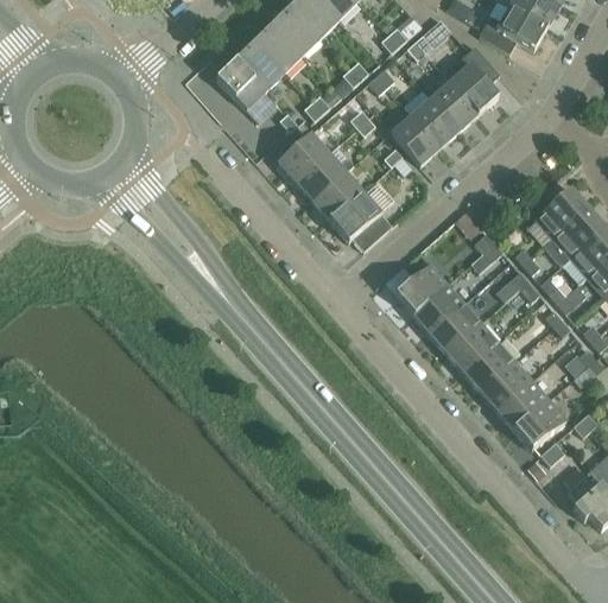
[(337,20),(317,0),(296,0),(289,7),(320,38),(337,20)]
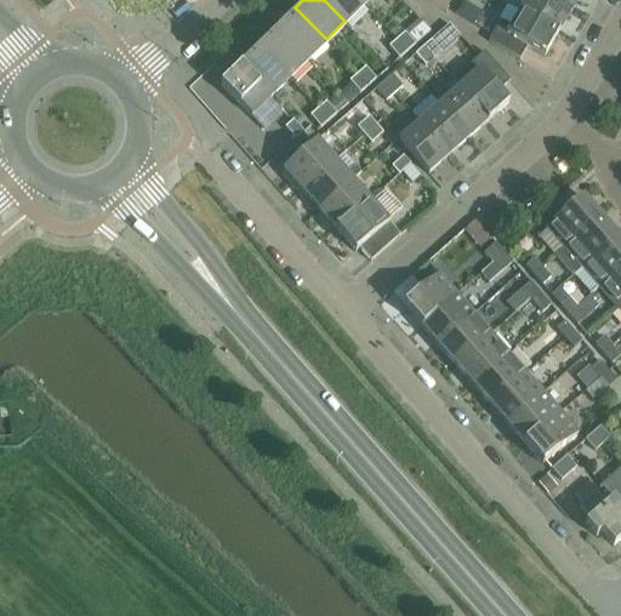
[(324,0),(345,21),(364,3),(362,0),(324,0)]
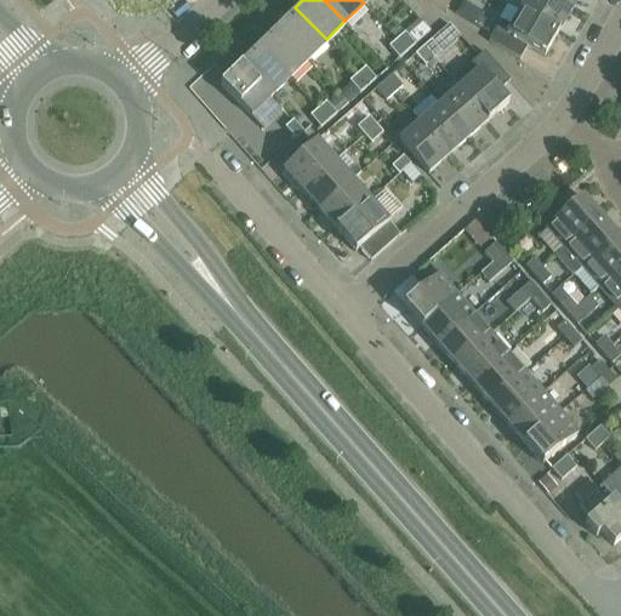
[(524,0),(519,7),(557,30),(570,7),(558,0),(524,0)]
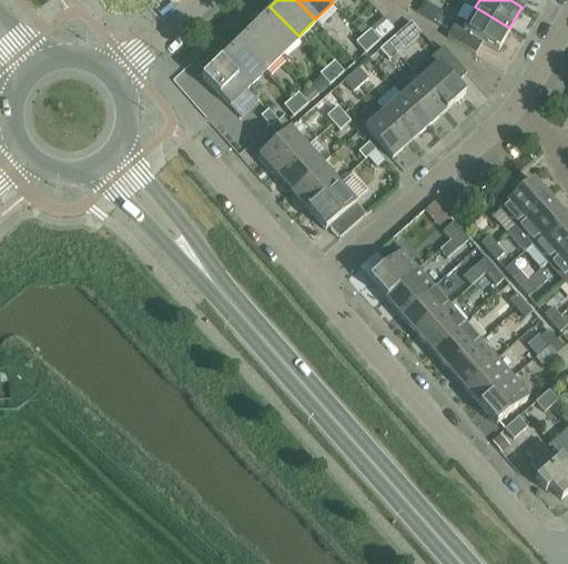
[(298,36),(270,7),(253,23),(281,52),(298,36)]
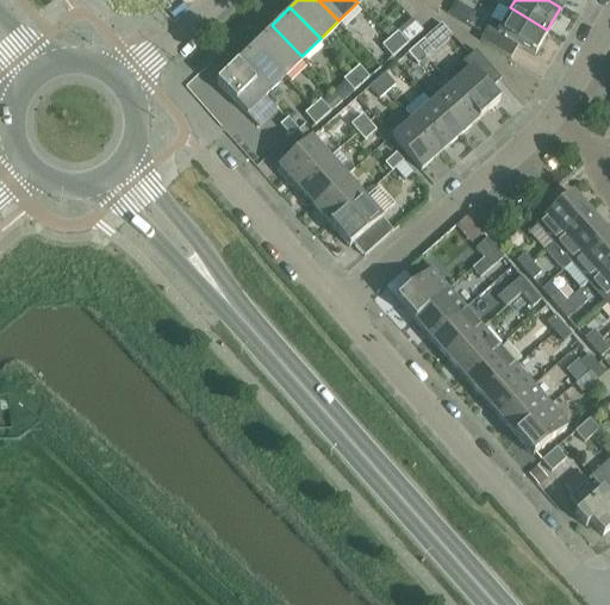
[(510,7),(497,30),(486,24),(479,37),(510,55),(517,43),(534,52),(547,30),(510,7)]
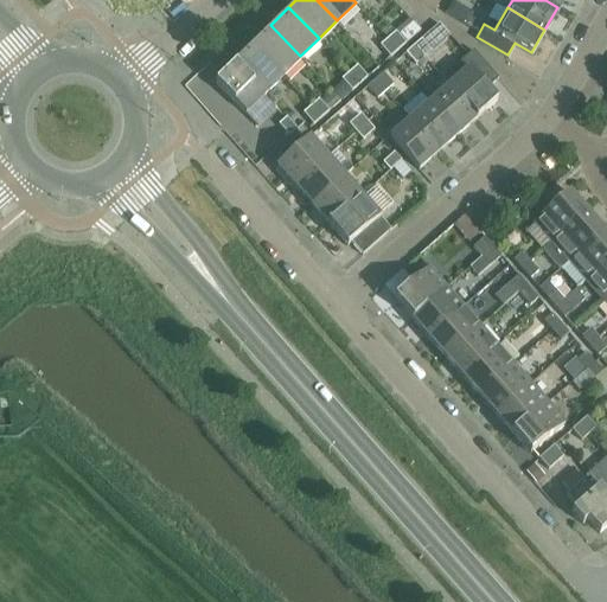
[(420,27),(413,19),(398,31),(396,29),(388,36),(398,45),(420,27)]
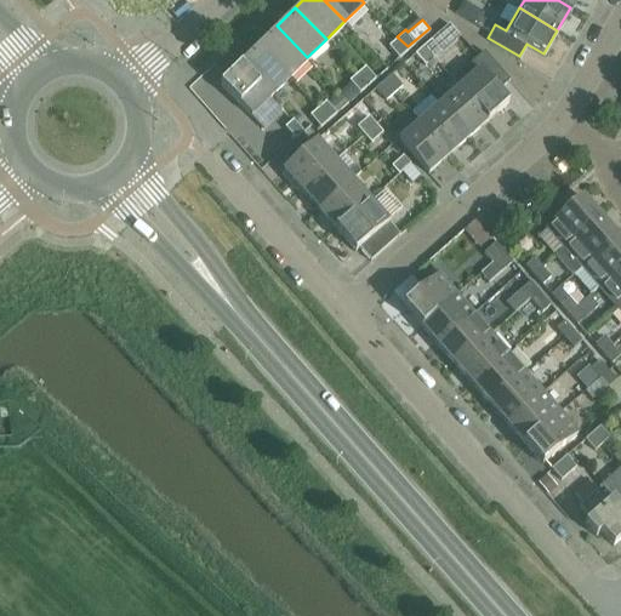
[(277,26),(257,45),(289,77),(307,57),(277,26)]
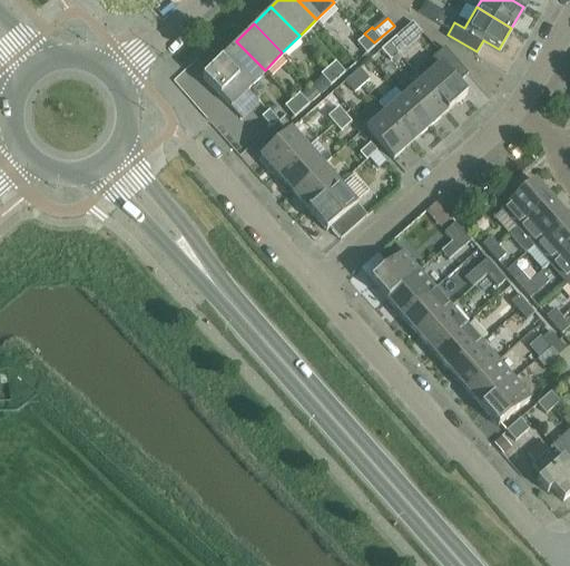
[(374,42),(364,33),(356,40),(365,50),(374,42)]
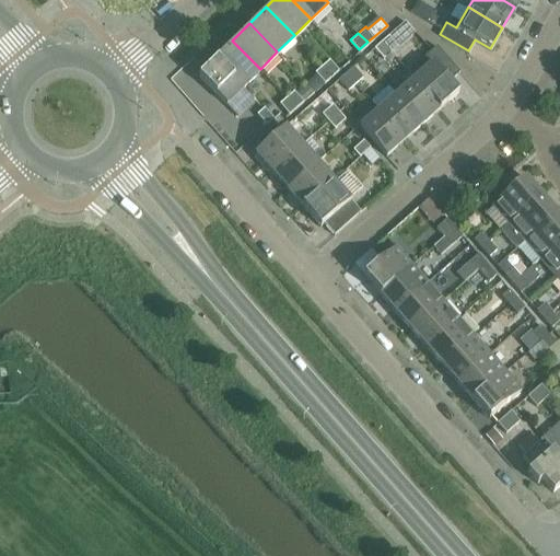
[(382,39),(391,50),(397,44),(388,34),(382,39)]
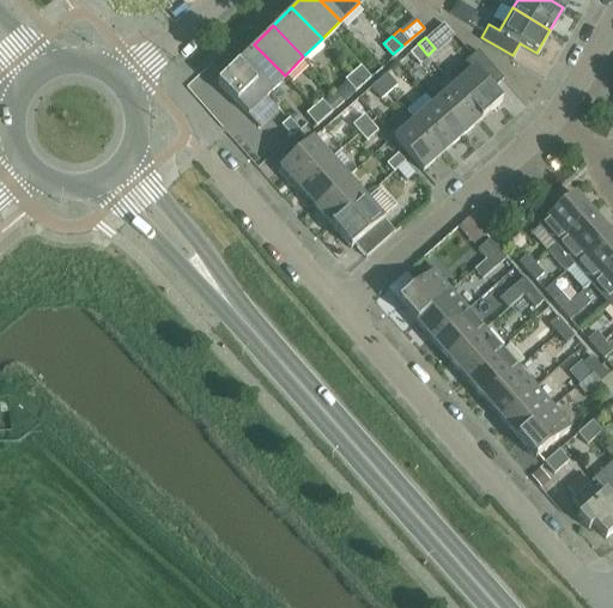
[(428,55),(418,43),(410,50),(419,61),(428,55)]
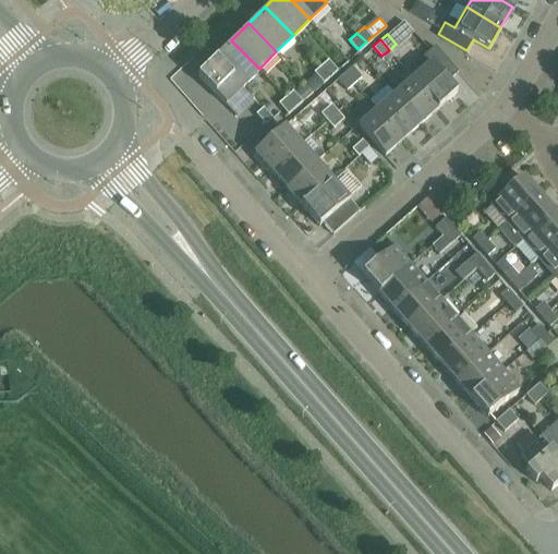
[(231,40),(215,57),(242,85),(259,69),(231,40)]
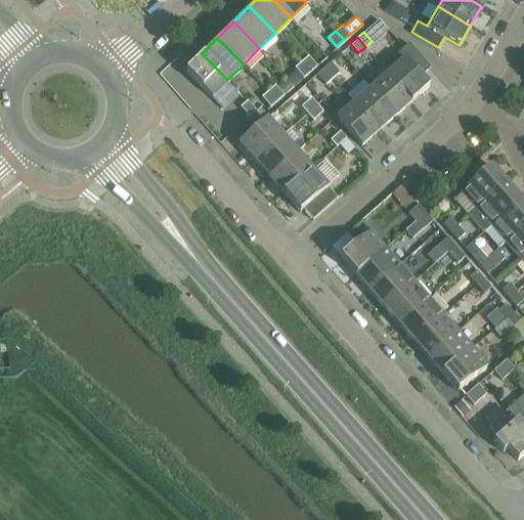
[(408,41),(392,55),(381,65),(387,72),(411,99),(429,84),(420,74),(430,66),(408,41)]
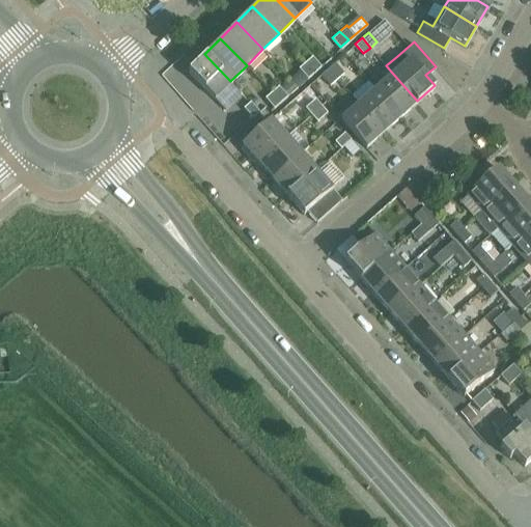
[(230,81),(204,54),(188,70),(215,96),(230,81)]
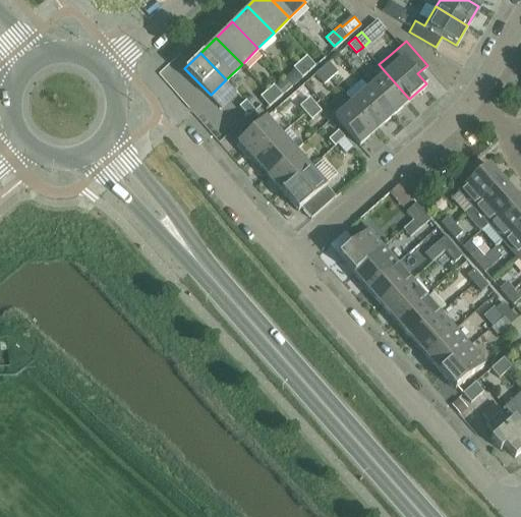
[(306,54),(300,59),(308,68),(314,63),(306,54)]
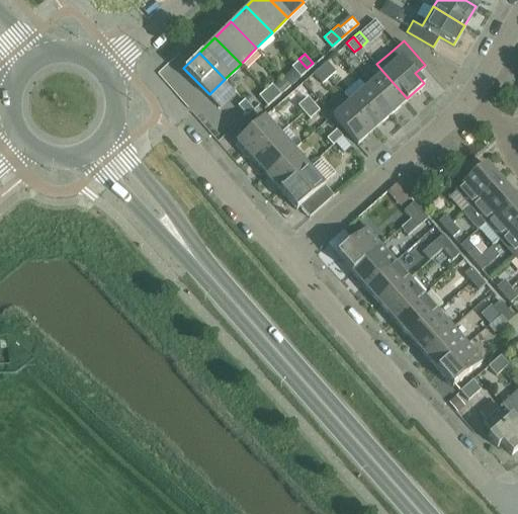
[(307,68),(298,59),(291,65),(292,67),(282,75),(290,83),(307,68)]
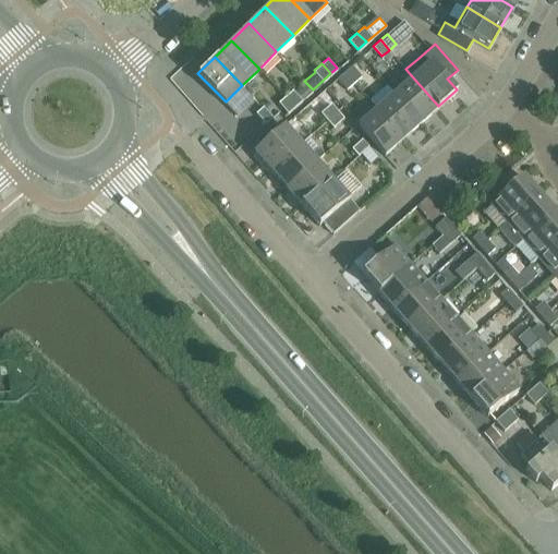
[(351,64),(344,71),(354,81),(361,75),(351,64)]
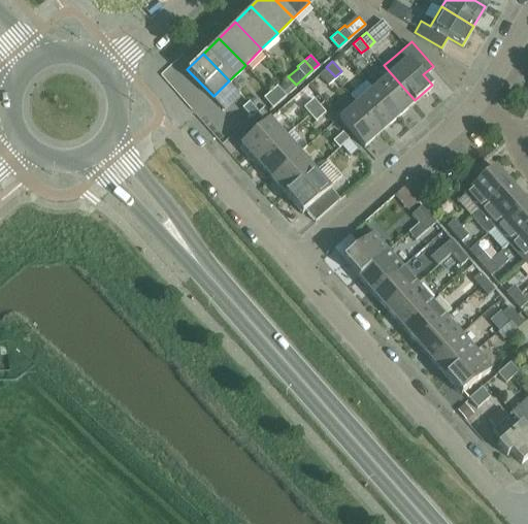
[(335,76),(326,67),(319,72),(328,83),(335,76)]
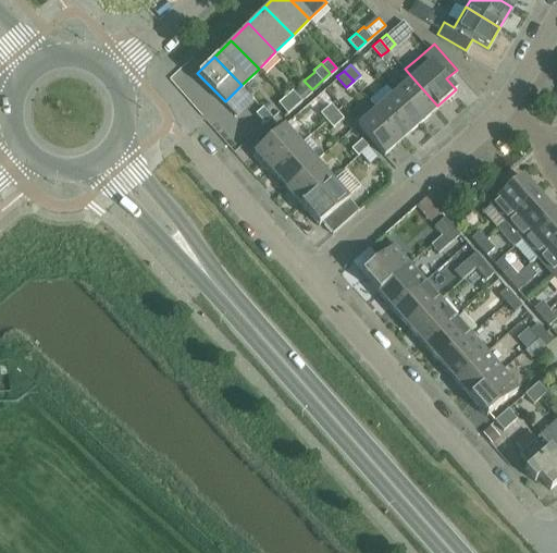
[(411,76),(394,91),(420,121),(437,106),(411,76)]
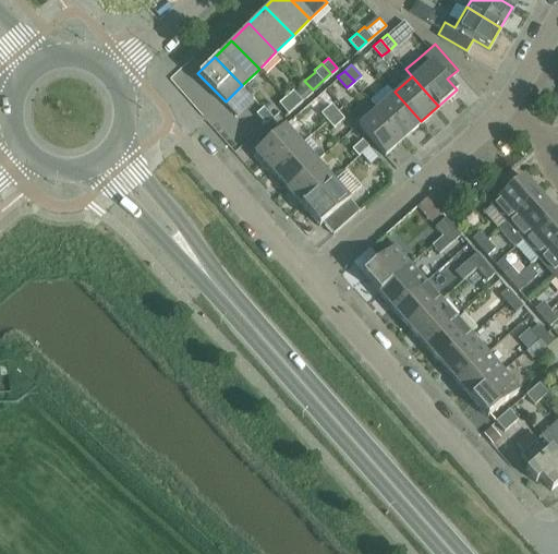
[(292,88),(286,95),(294,105),(313,89),(304,81),(294,91),(292,88)]
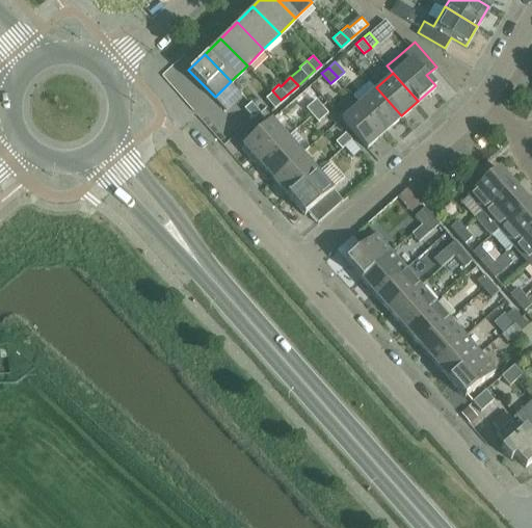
[(370,93),(358,102),(383,131),(401,115),(376,87),(370,81),(365,86),(370,93)]
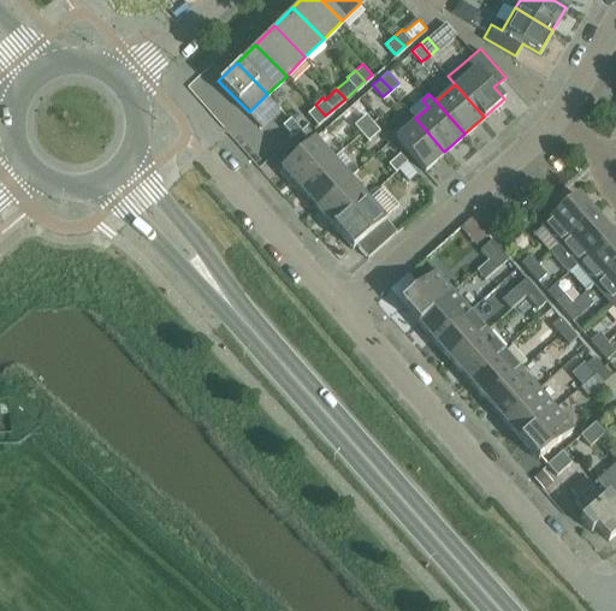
[(325,116),(315,105),(307,112),(318,123),(325,116)]
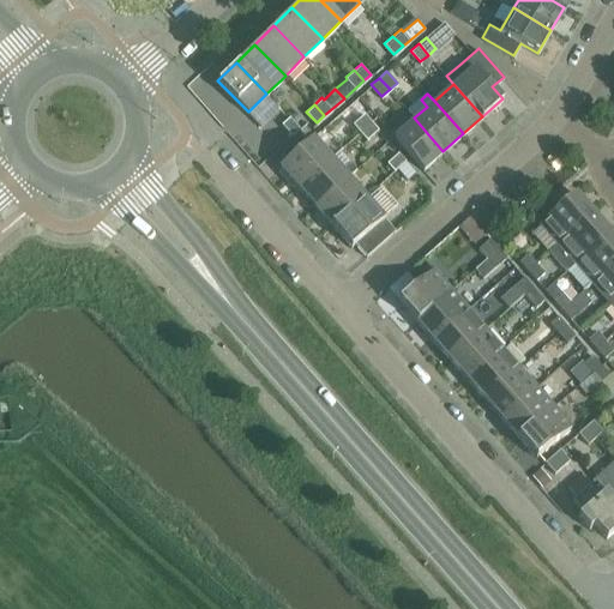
[(292,134),(305,122),(295,110),(281,122),(292,134)]
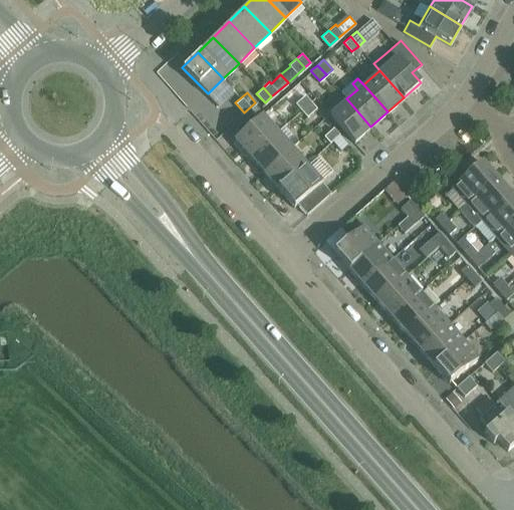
[(301,108),(310,100),(304,94),(295,102),(301,108)]
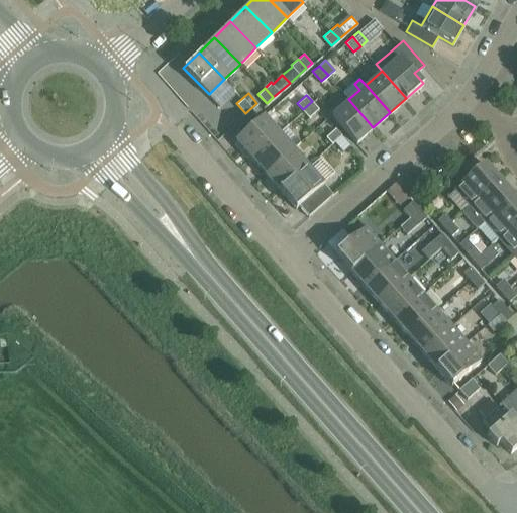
[(373,127),(348,99),(332,114),(356,141),(373,127)]
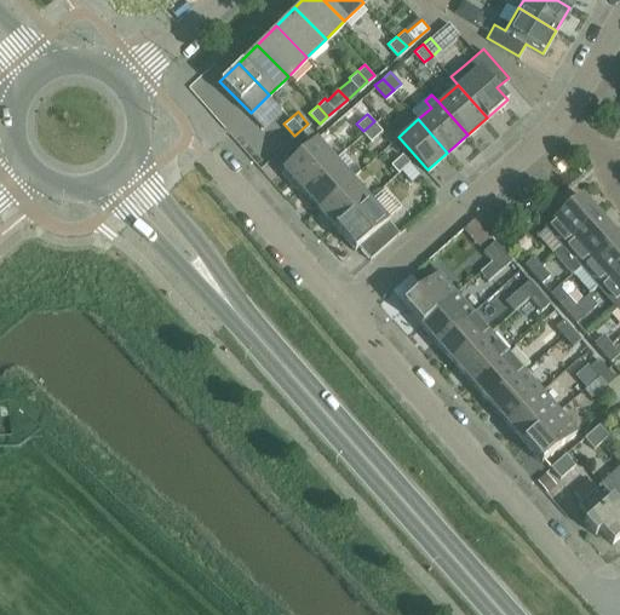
[(382,130),(374,121),(363,131),(369,139),(382,130)]
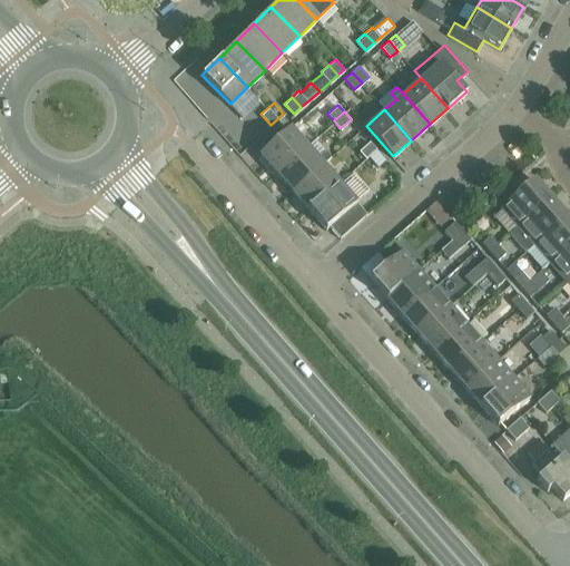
[(276,172),(306,145),(290,126),(259,153),(276,172)]
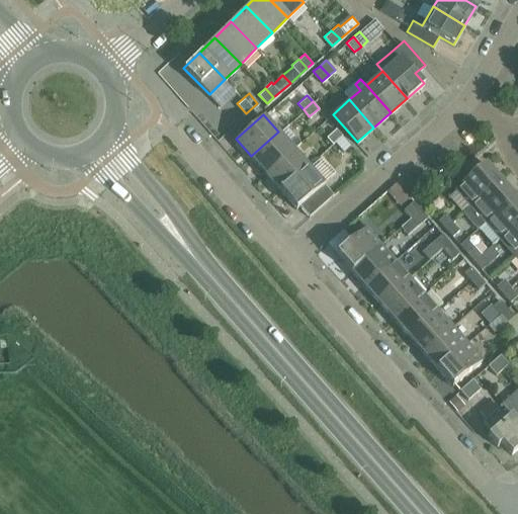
[(326,137),(332,143),(342,135),(336,127),(326,137)]
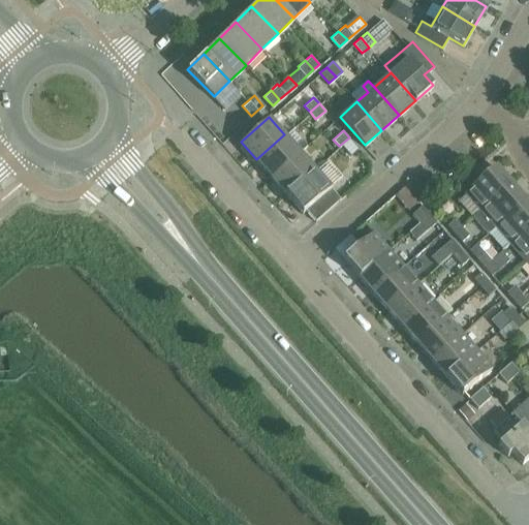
[(284,134),(256,159),(271,176),(299,151),(307,145),(302,140),(294,146),(284,134)]
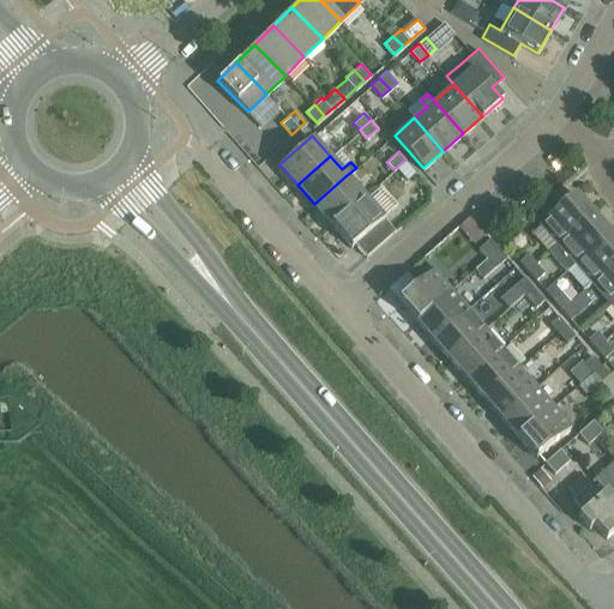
[(365,194),(347,175),(314,204),(331,223),(365,194)]
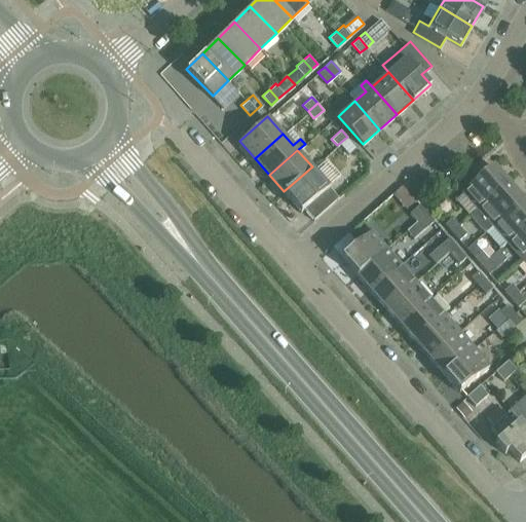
[(462,190),(463,191),(455,198),(471,215),(508,181),(492,163),(462,190)]
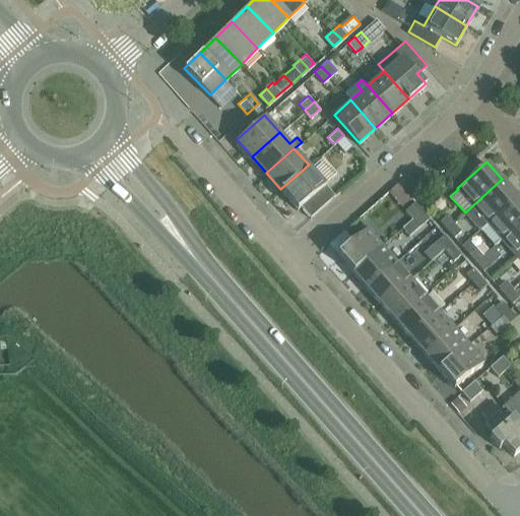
[(334,194),(309,165),(280,189),(297,207),(300,205),(310,216),(334,194)]
